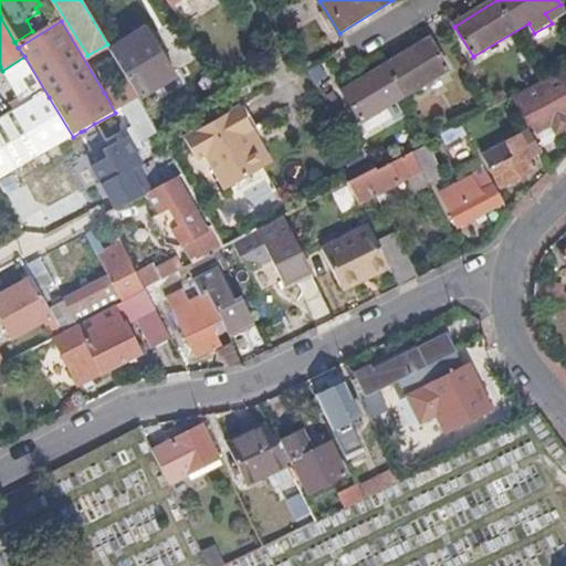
[(128,80),(138,98),(176,76),(165,58),(158,61),(140,32),(111,50),(128,80)]
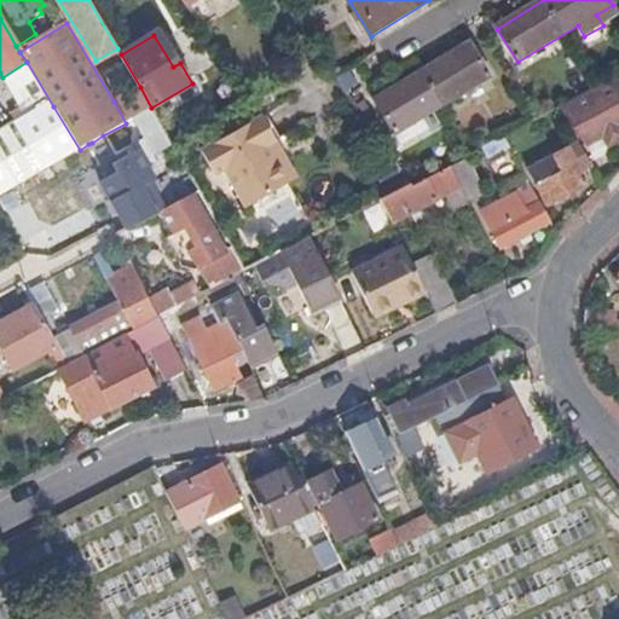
[(472,44),(377,102),(397,136),(492,77),(472,44)]
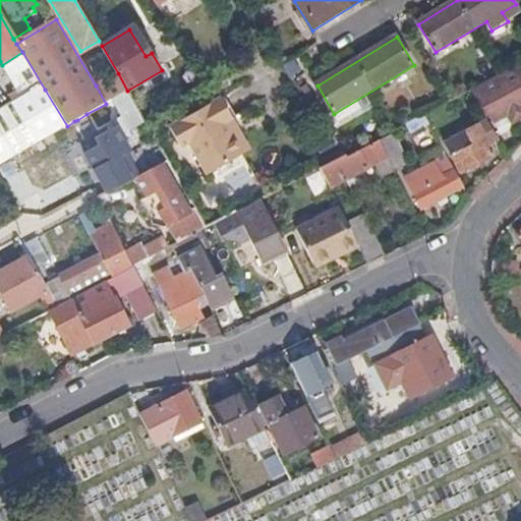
[(520,72),(519,70),(479,92),(495,122),(508,115),(513,124),(520,120),(520,72)]
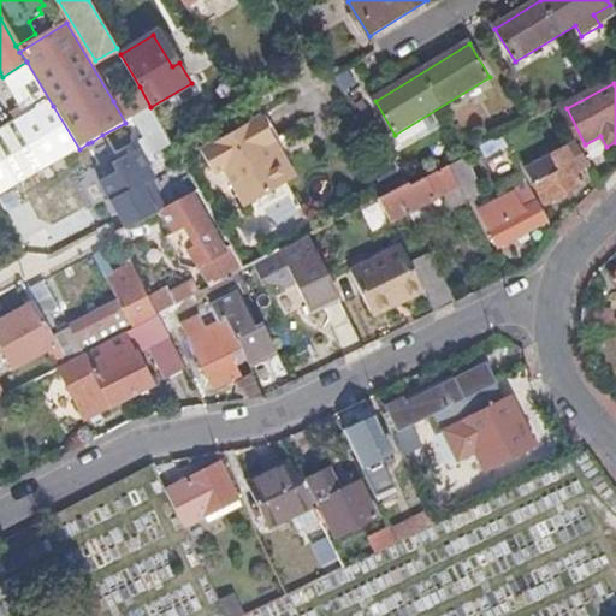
[(125,123),(150,107),(140,87),(113,101),(125,123)]
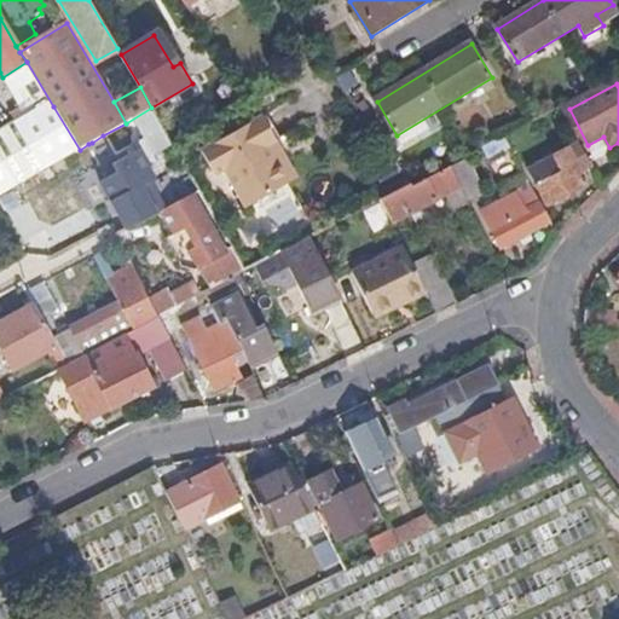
[(0,194),(73,154),(80,150),(53,106),(0,138),(0,194)]
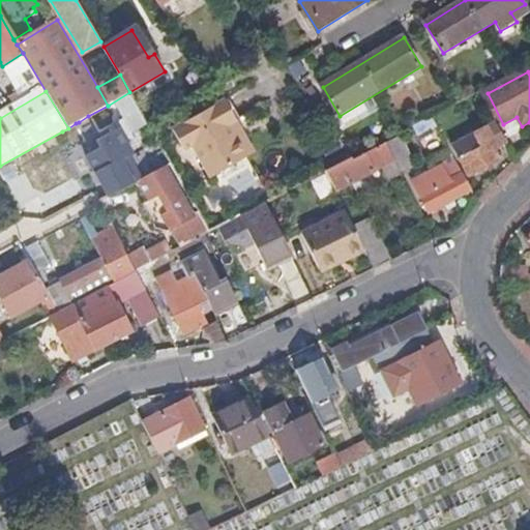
[(94,127),(136,104),(129,92),(108,106),(88,116),(94,127)]
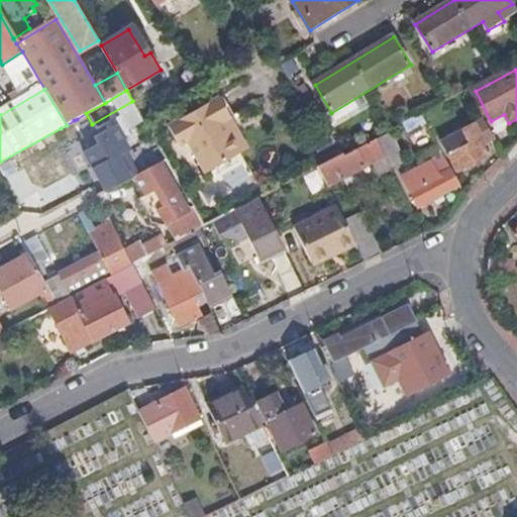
[(205,175),(240,154),(222,123),(229,119),(218,99),(168,128),(179,148),(187,143),(205,175)]
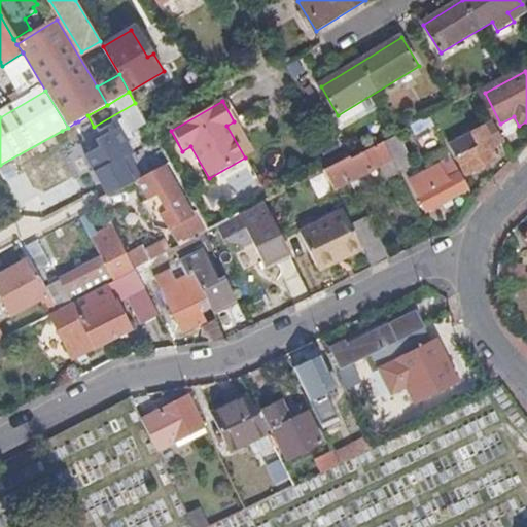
[(85,133),(94,127),(88,115),(78,121),(85,133)]
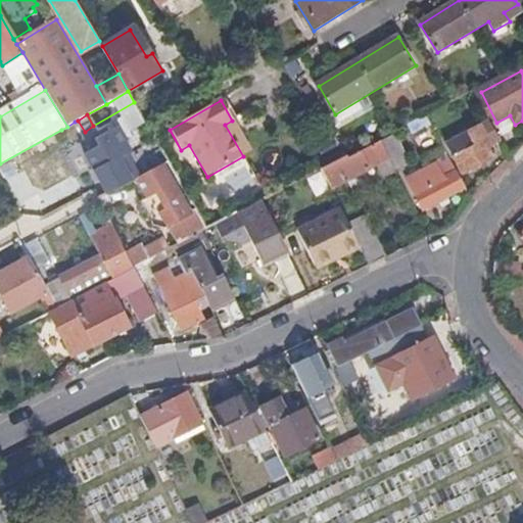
[(225,125),(243,156),(250,152),(232,121),(225,125)]
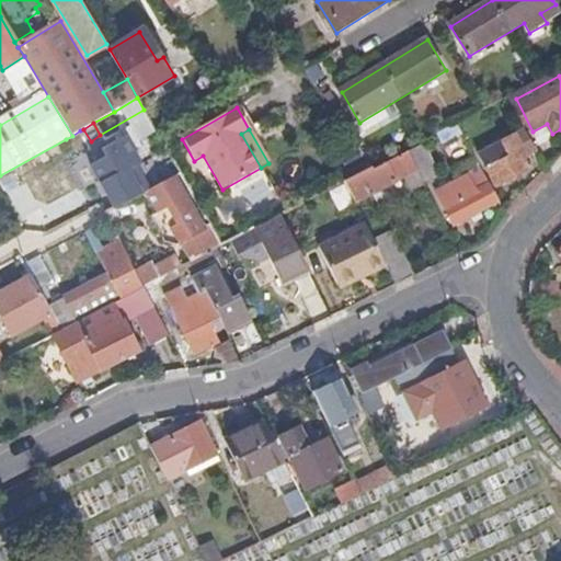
[(88,142),(80,130),(72,136),(66,139),(72,151),(88,142)]
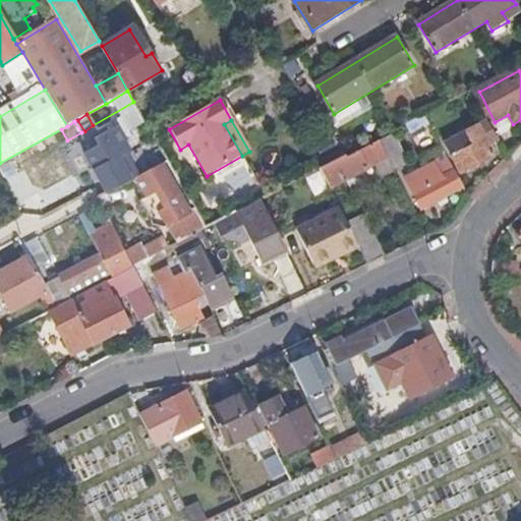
[(446,143),(462,173),(496,155),(480,126),(446,143)]
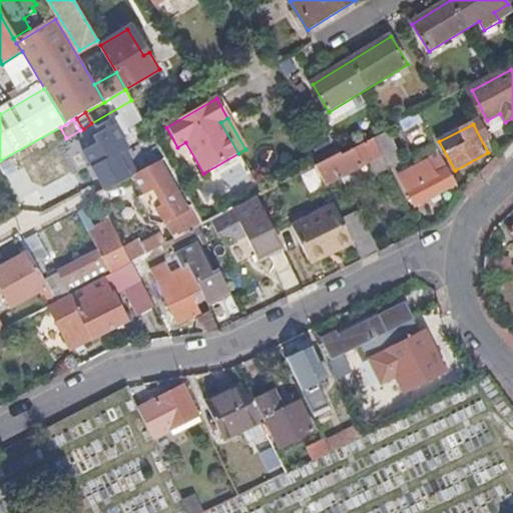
[(105,190),(137,173),(122,152),(127,149),(116,127),(95,139),(97,144),(85,152),(105,190)]
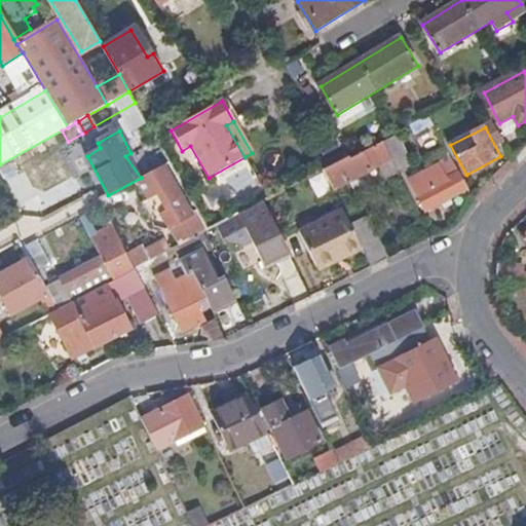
[(351,157),(325,171),(334,190),(392,160),(383,140),(351,157)]
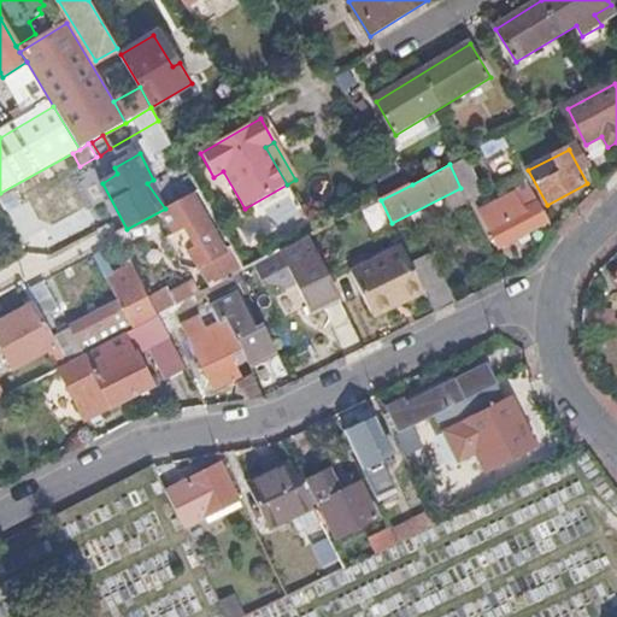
[(500,247),(550,223),(530,186),(482,211),(500,247)]
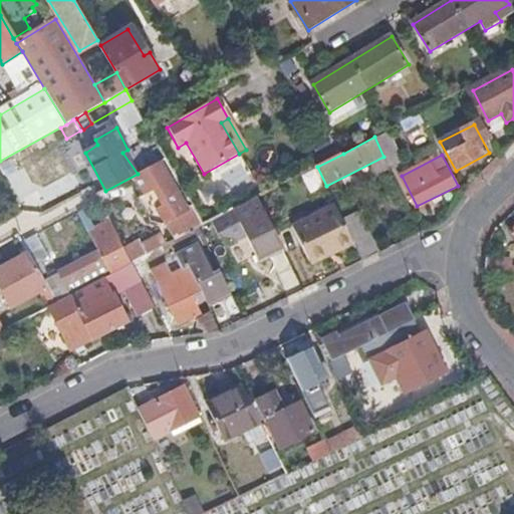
[(179,240),(199,229),(204,227),(192,207),(188,209),(161,162),(141,173),(151,191),(140,197),(153,222),(164,224),(169,222),(179,240)]
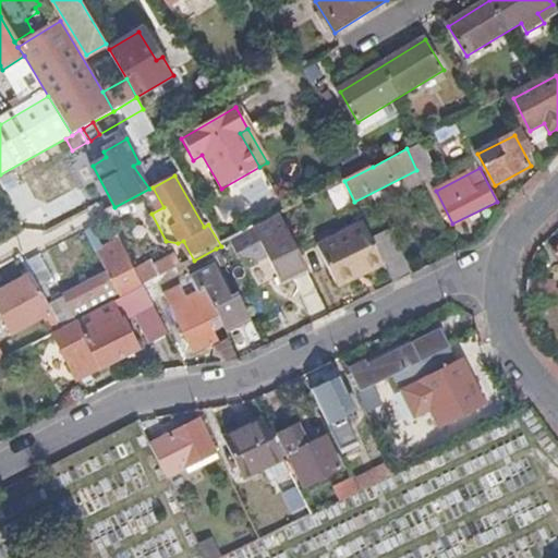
[(262,177),(237,187),(247,211),(271,202),(262,177)]
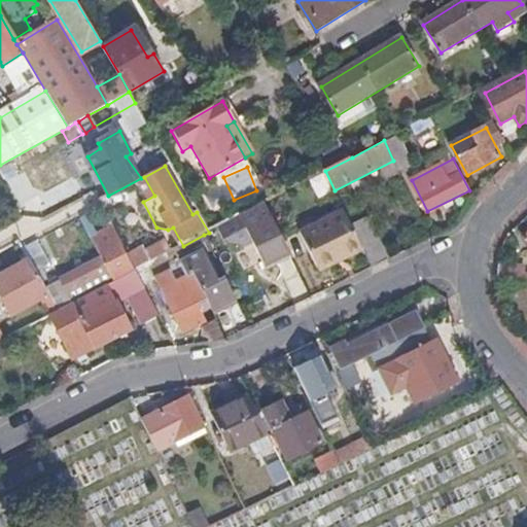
[(266,266),(290,253),(265,203),(241,215),(266,266)]
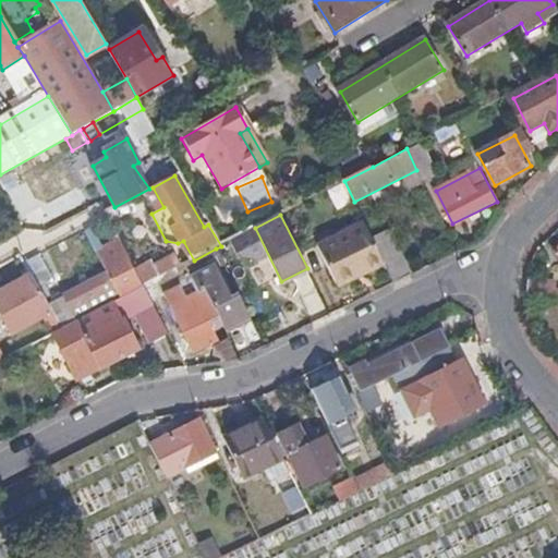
[(367,274),(386,265),(374,241),(365,225),(319,246),(337,282),(366,269),(367,274)]
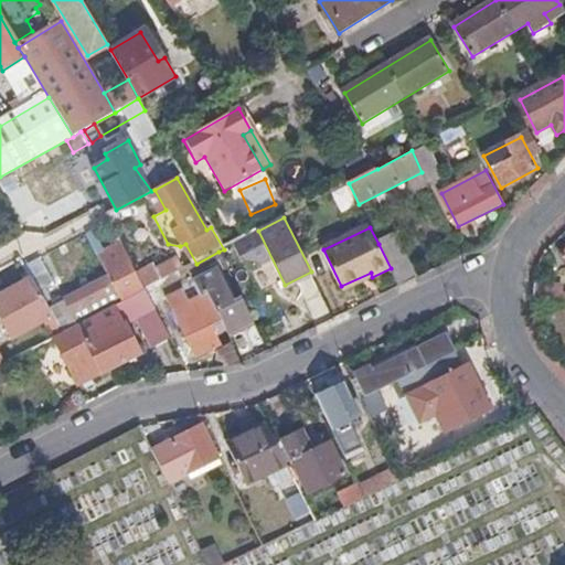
[(391,268),(401,288),(418,279),(396,235),(379,244),(391,268)]
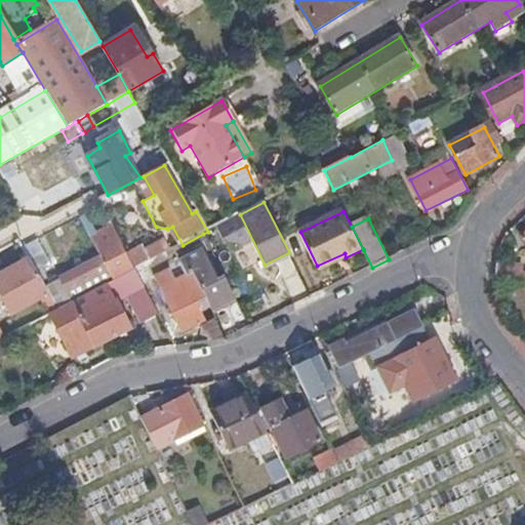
[(148,263),(173,249),(168,241),(145,252),(142,247),(128,255),(136,269),(148,263)]
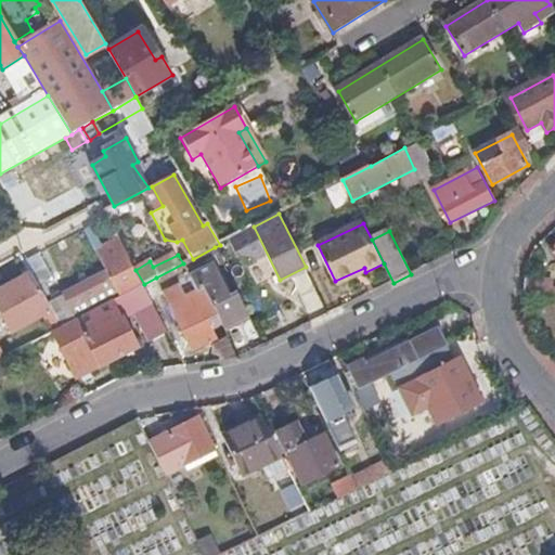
[(144,284),(136,270),(130,260),(112,271),(125,295),(144,284)]
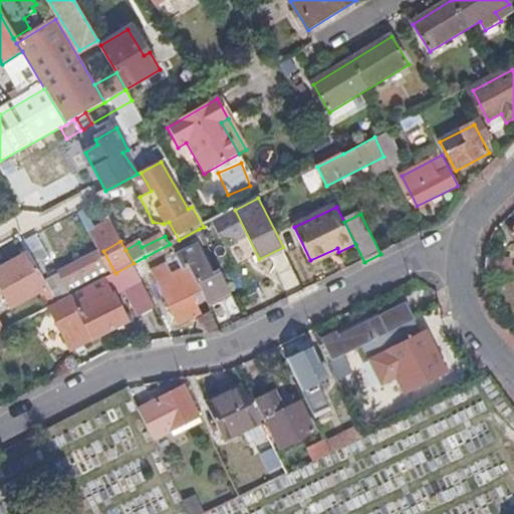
[(189,268),(205,299),(226,288),(218,271),(209,275),(196,248),(178,257),(185,270),(189,268)]
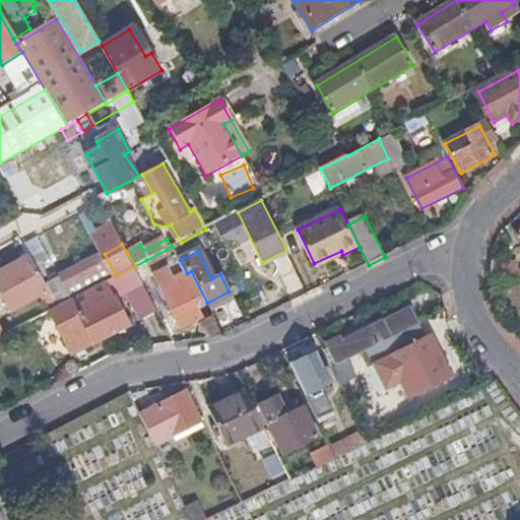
[(316,267),(342,255),(341,251),(314,263),(316,267)]
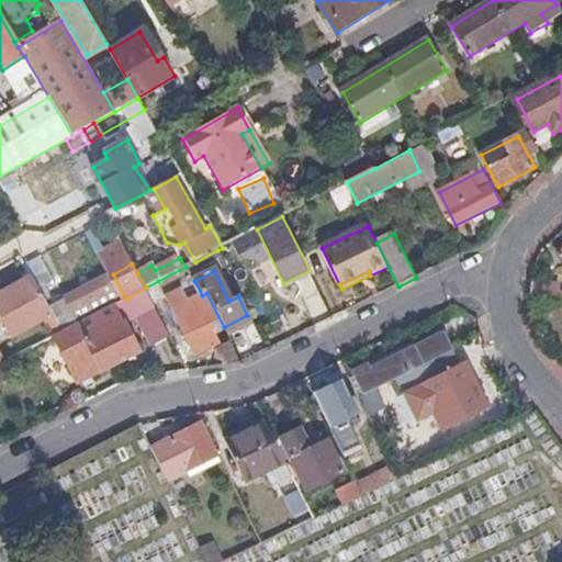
[(36,325),(55,315),(49,306),(32,277),(0,294),(0,313),(9,329),(32,317),(36,325)]
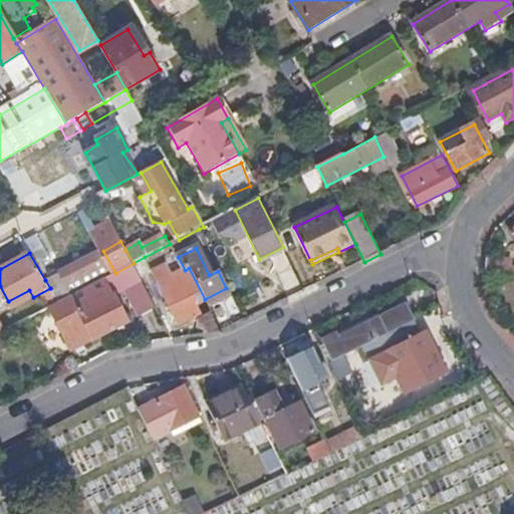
[(58,303),(102,279),(111,275),(99,253),(45,280),(50,288),(58,303)]
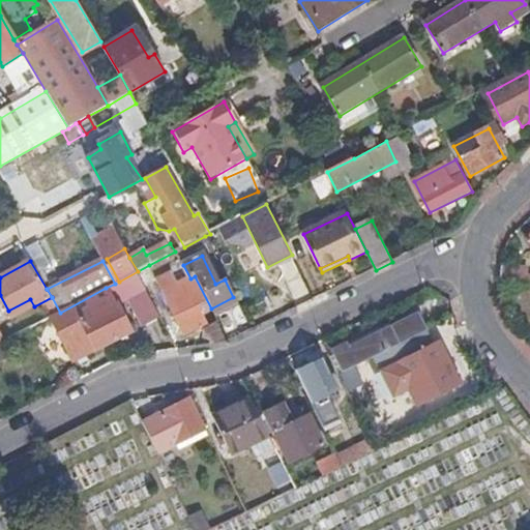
[(153,272),(149,265),(138,271),(141,278),(153,272)]
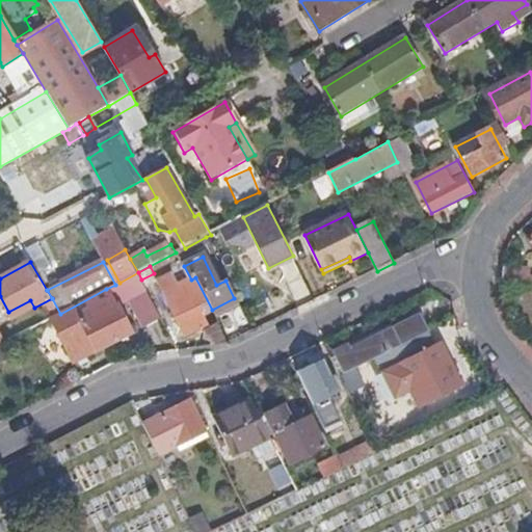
[(529,268),(504,266),(503,281),(529,284),(529,268)]
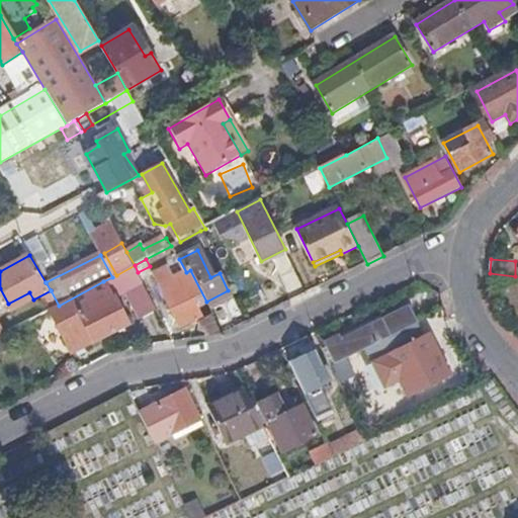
[(115,297),(126,291),(126,290),(143,281),(142,279),(138,272),(135,265),(116,275),(112,277),(103,281),(111,296),(113,295),(115,297)]
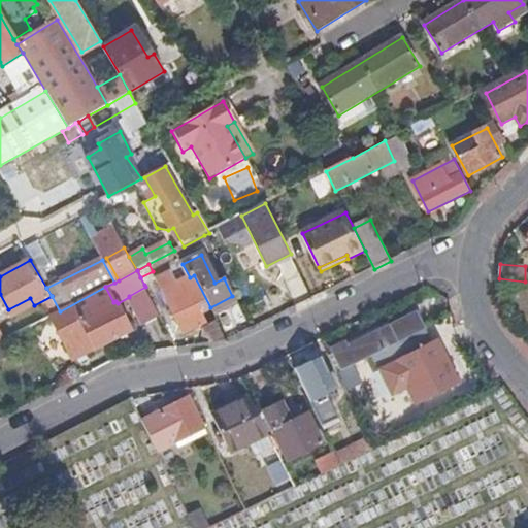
[(183,333),(199,325),(177,283),(172,270),(156,278),(183,333)]
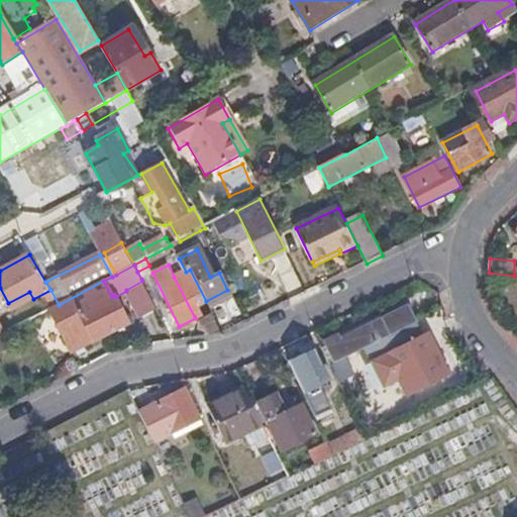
[(141,279),(152,273),(149,266),(137,272),(141,279)]
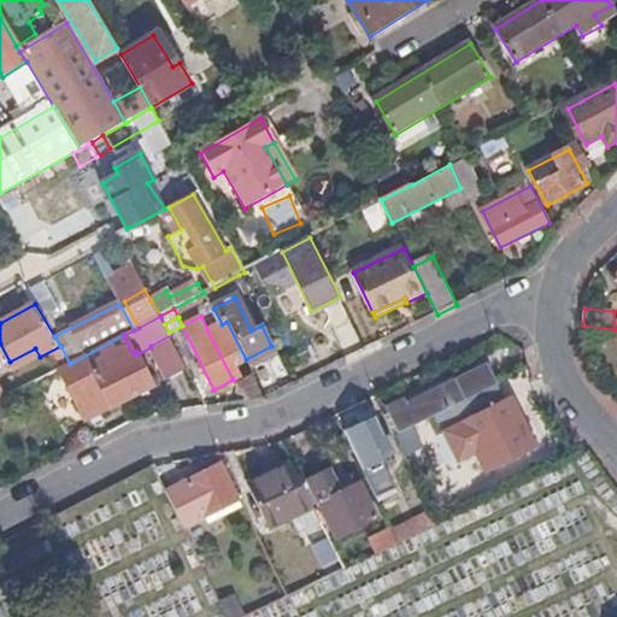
[(235,364),(246,359),(227,322),(222,324),(207,330),(233,380),(241,376),(235,364)]
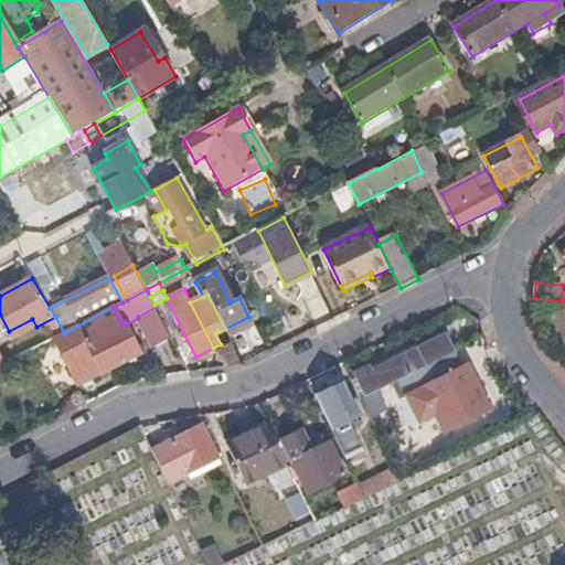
[(141,353),(126,324),(124,322),(121,323),(113,307),(64,333),(55,338),(80,384),(103,372),(103,373),(118,365),(119,368),(127,363),(126,362),(141,353)]
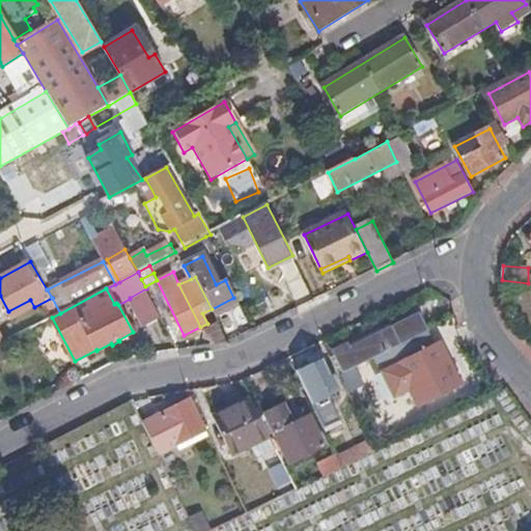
[(145,327),(162,318),(146,288),(130,298),(130,299),(145,327)]
